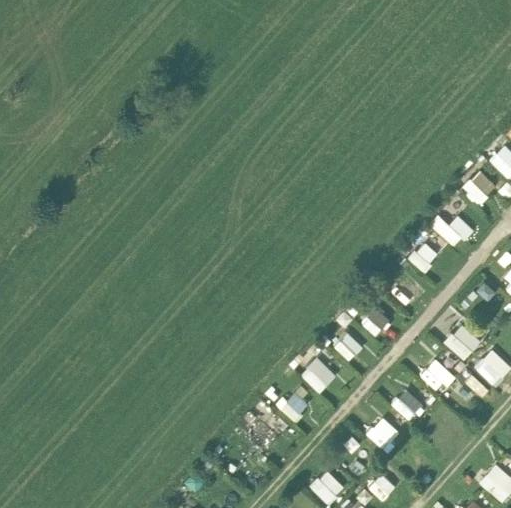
[(488,161),(507,180),(510,176),(510,151),(505,145),(488,161)]
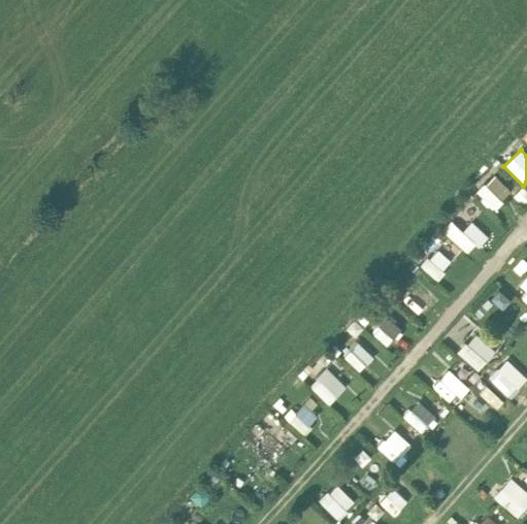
[(474,190),(488,211),(511,197),(497,176),(474,190)]
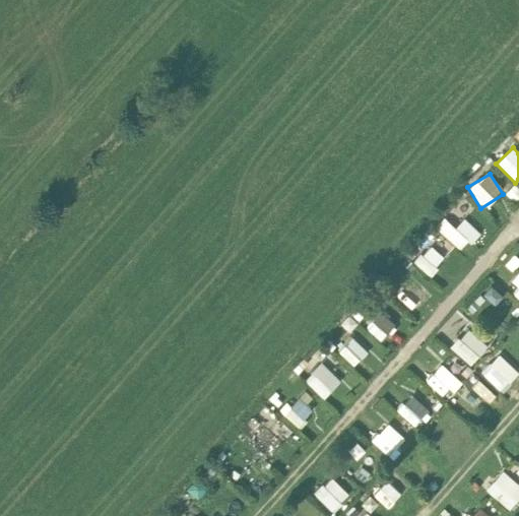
[(518,189),(515,185),(506,194),(515,204),(518,199),(518,189)]
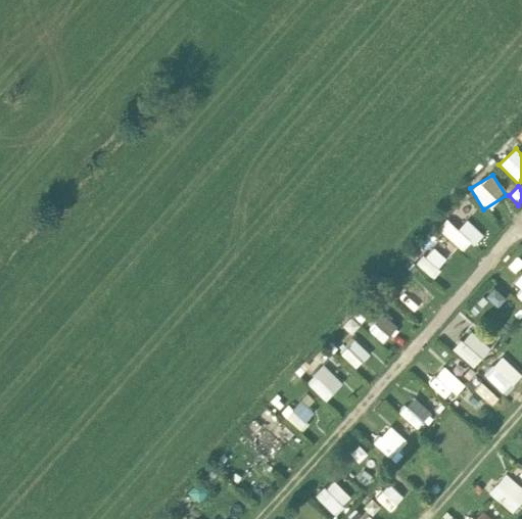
[(419,265),(432,278),(447,262),(433,249),(419,265)]
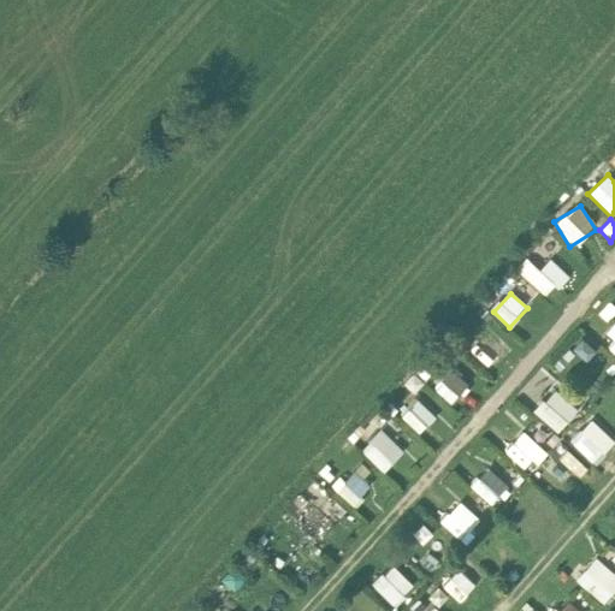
[(578,340),(571,361),(592,367),(598,348),(578,340)]
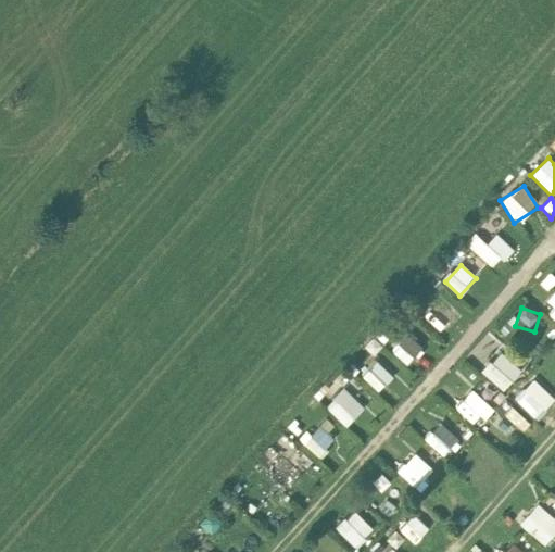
[(404,337),(394,358),(411,365),(420,345),(404,337)]
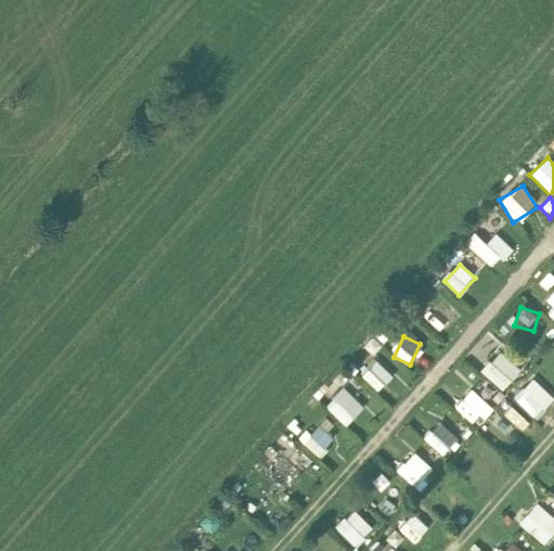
[(507,391),(518,370),(499,358),(494,366),(486,361),(478,375),(507,391)]
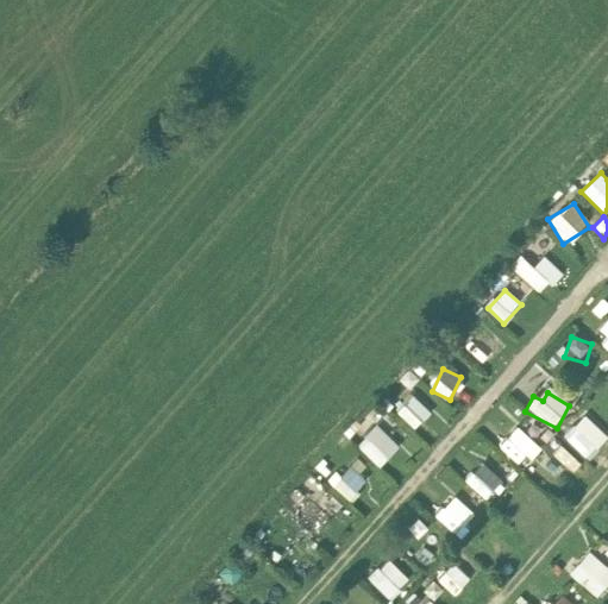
[(412,397),(397,413),(415,431),(430,415),(412,397)]
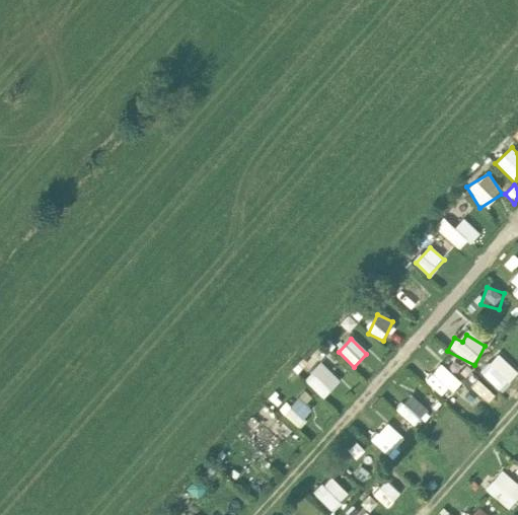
[(502,393),(517,378),(517,376),(499,356),(482,372),(502,393)]
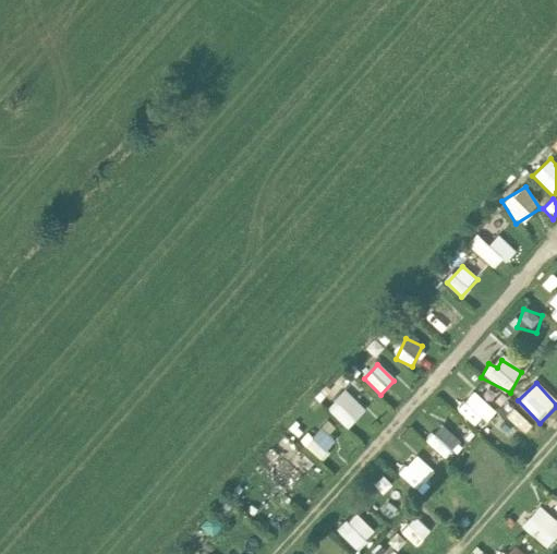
[(347,430),(366,411),(347,392),(327,409),(347,430)]
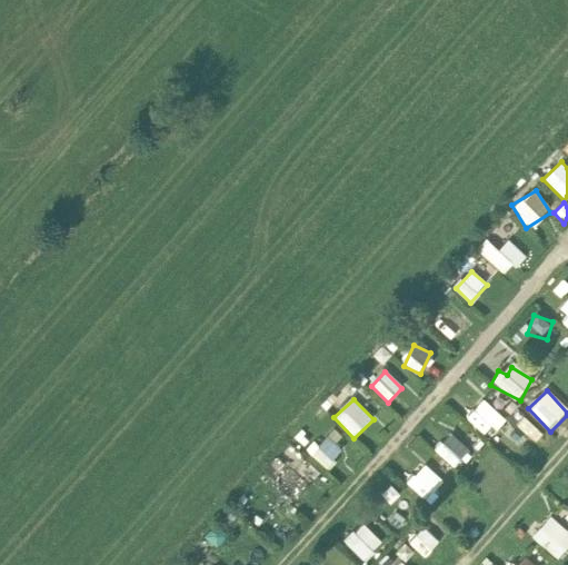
[(469,414),(489,434),(504,419),(484,399),(469,414)]
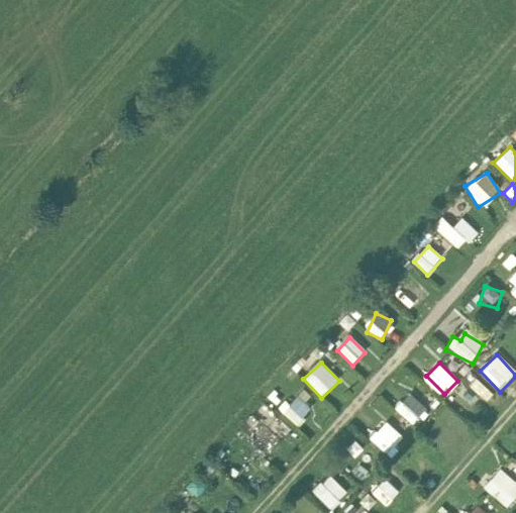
[(410,425),(426,411),(410,394),(395,408),(410,425)]
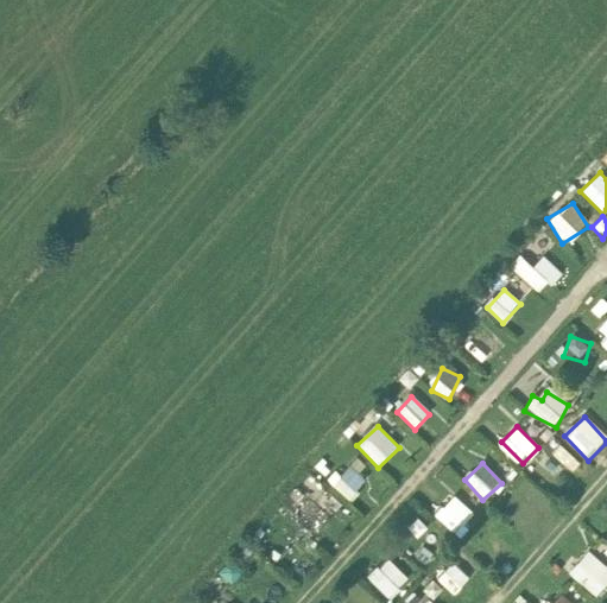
[(352,501),(366,480),(345,465),(329,487),(352,501)]
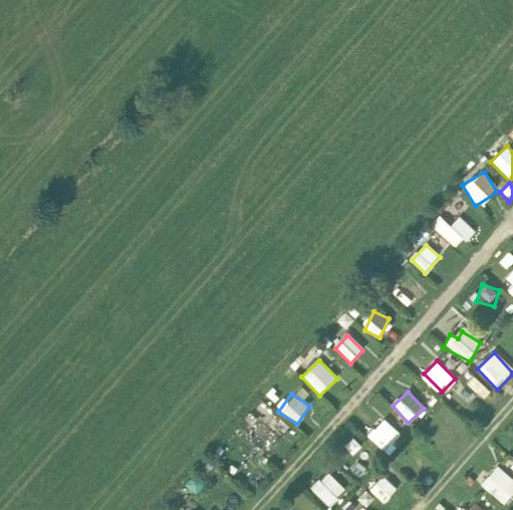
[(385,452),(401,437),(385,420),(367,436),(385,452)]
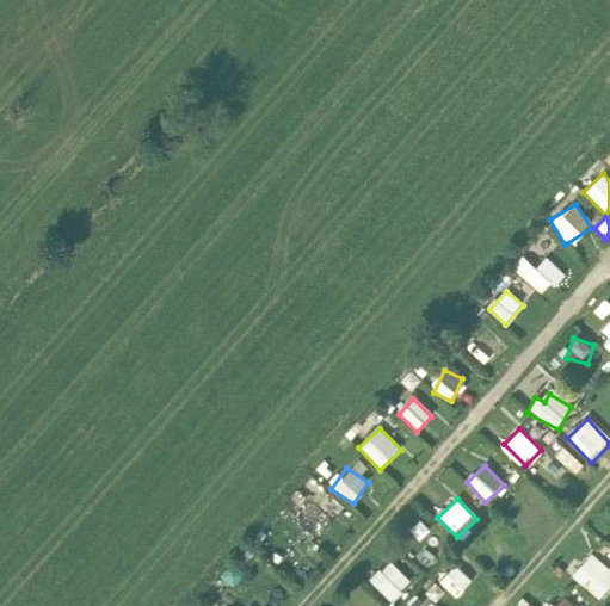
[(291,524),(315,543),(333,523),(309,502),(291,524)]
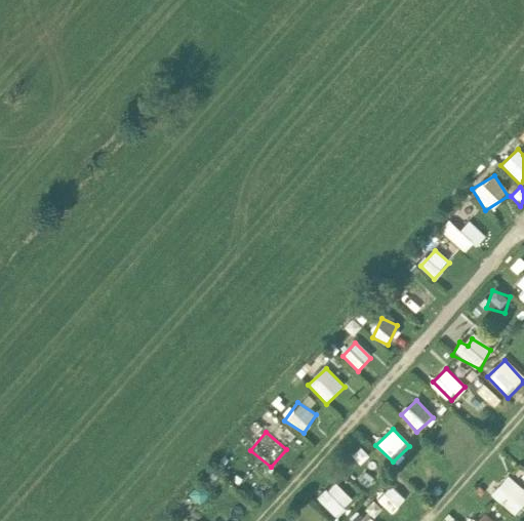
[(490,494),(513,517),(523,506),(523,491),(509,476),(490,494)]
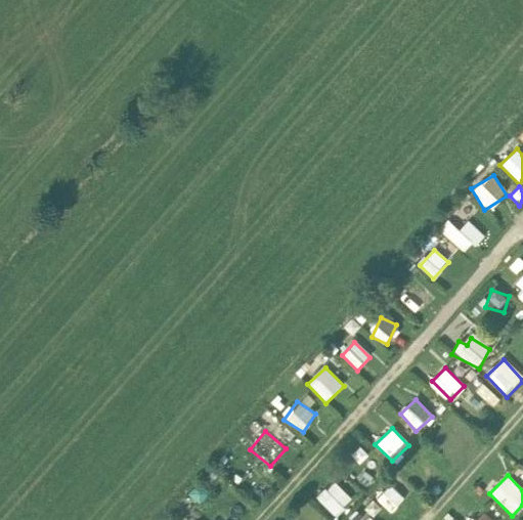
[(336,518),(354,501),(337,482),(318,499),(336,518)]
